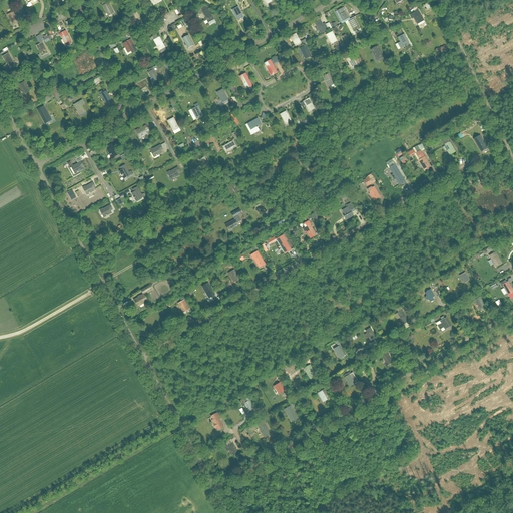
[(109,16),(114,13),(109,3),(103,6),(109,16)]
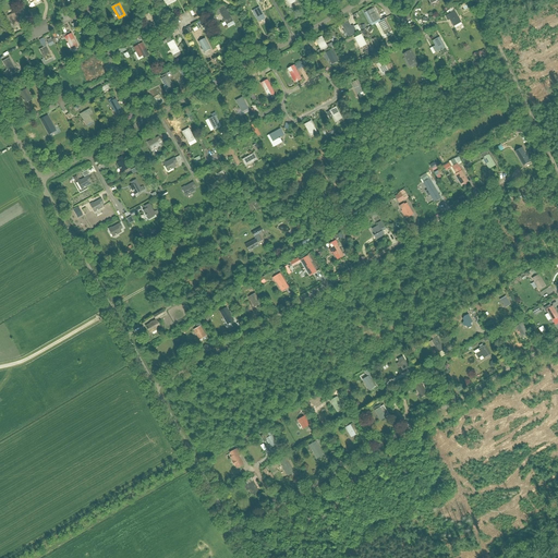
[(228,25),(233,22),(228,11),(227,11),(225,7),(219,9),(226,21),(225,22),(225,23),(226,22),(228,25)]
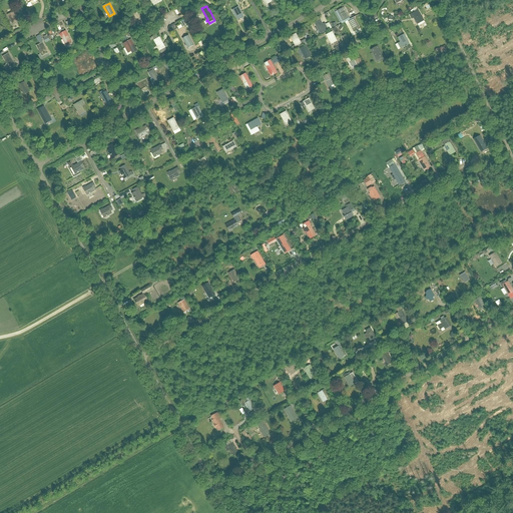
[(237,20),(243,17),(238,8),(232,11),(237,20)]
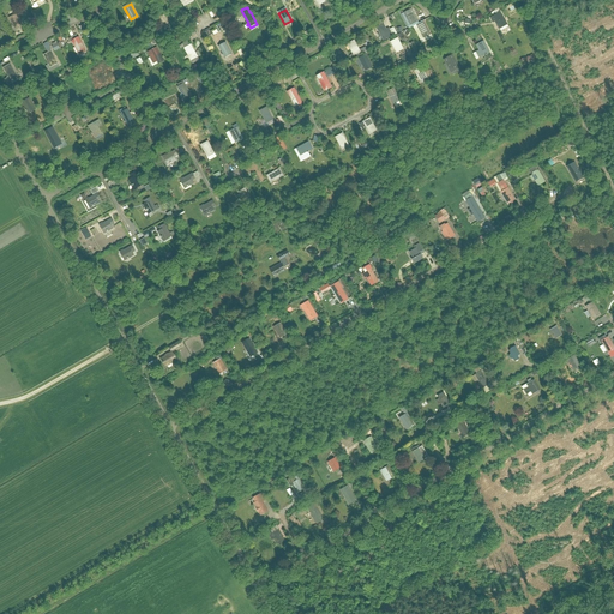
[(411,25),(417,22),(411,10),(405,13),(407,16),(405,17),(405,18),(407,17),(411,25)]
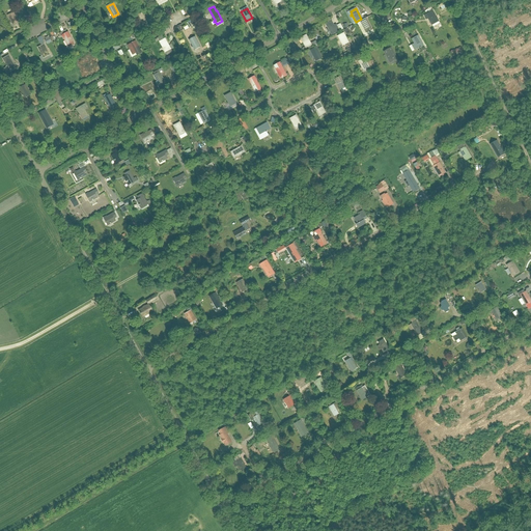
[(431,24),(439,21),(432,10),(424,15),(426,19),(428,18),(431,24)]
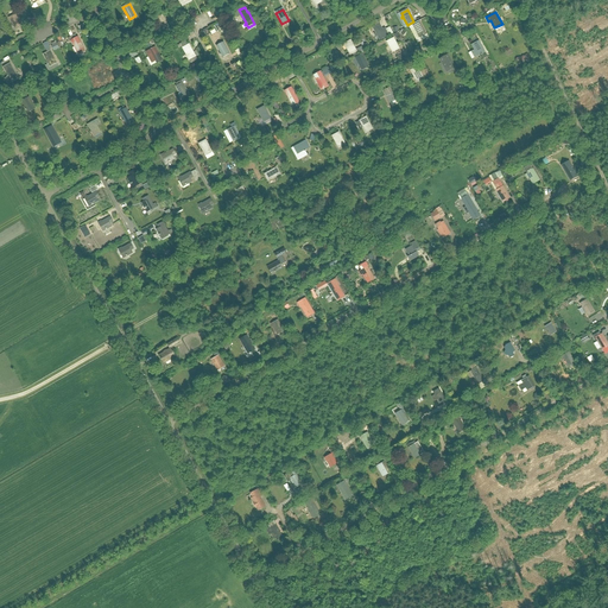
[(16,30),(23,26),(16,14),(10,18),(13,26),(12,26),(13,29),(14,27),(16,30)]
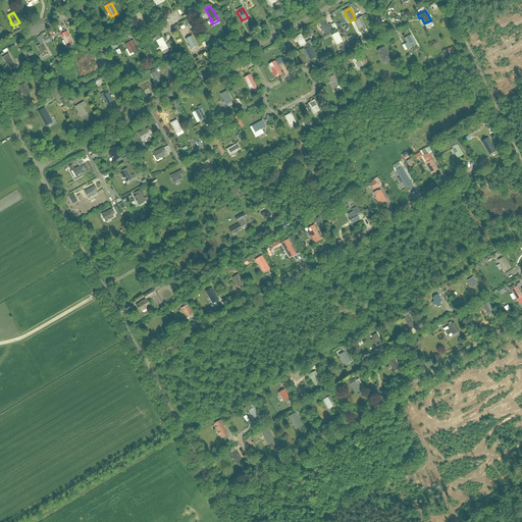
[(140,27),(145,23),(140,13),(134,16),(138,22),(137,23),(137,24),(139,23),(140,27)]
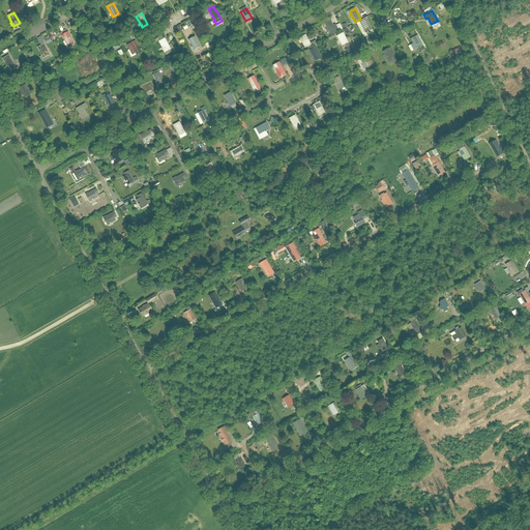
[(365,33),(372,30),(366,20),(360,23),(365,33)]
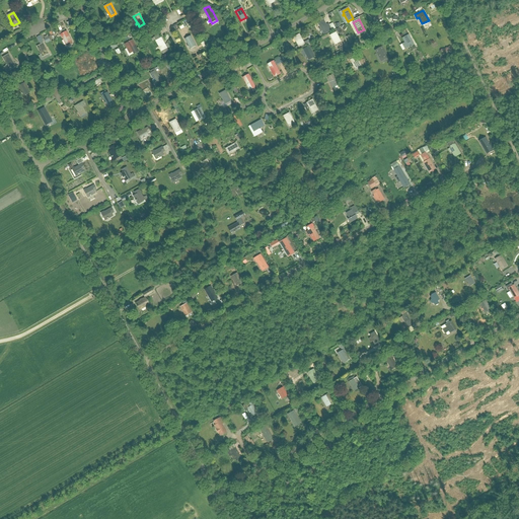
[(328,23),(326,24),(324,20),(318,24),(320,28),(319,29),(320,32),(321,31),(323,34),(332,30),(328,23)]
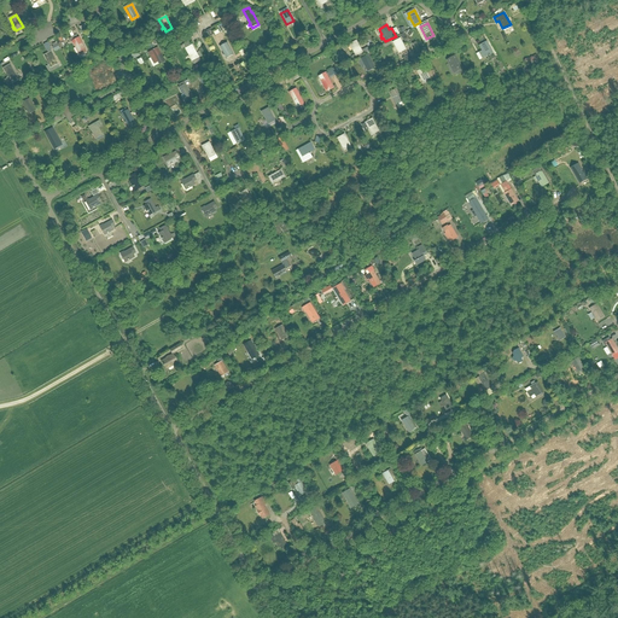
[(79,53),(86,50),(80,38),(79,39),(76,35),(69,40),(71,42),(73,41),(79,53)]
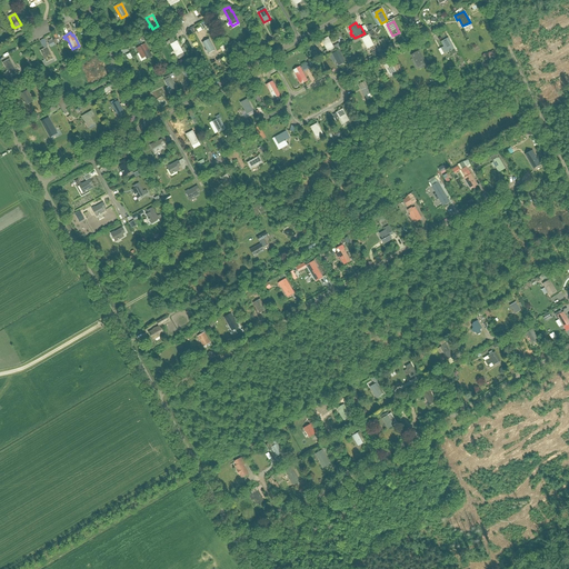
[(373,46),(369,36),(362,39),(368,49),(370,48),(372,51),(376,50),(373,46)]
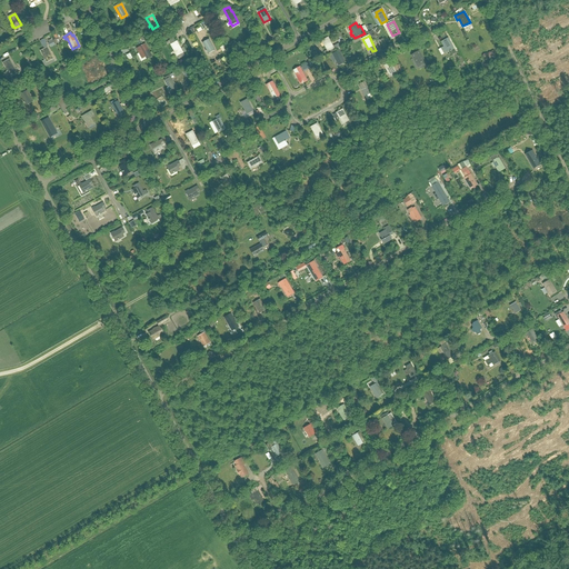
[(328,52),(335,49),(329,38),(322,41),(328,52)]
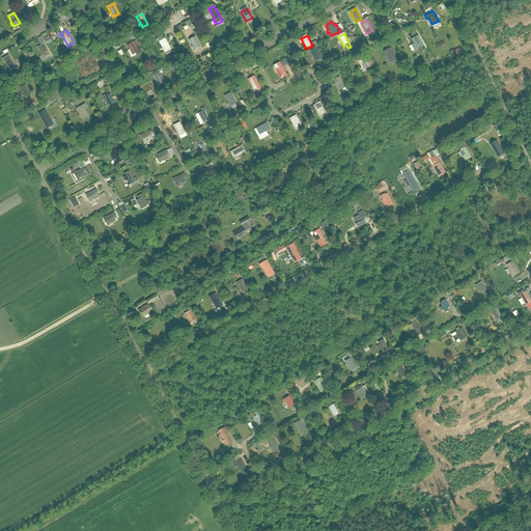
[(415,50),(420,47),(423,46),(418,36),(413,39),(415,44),(412,45),(415,50)]
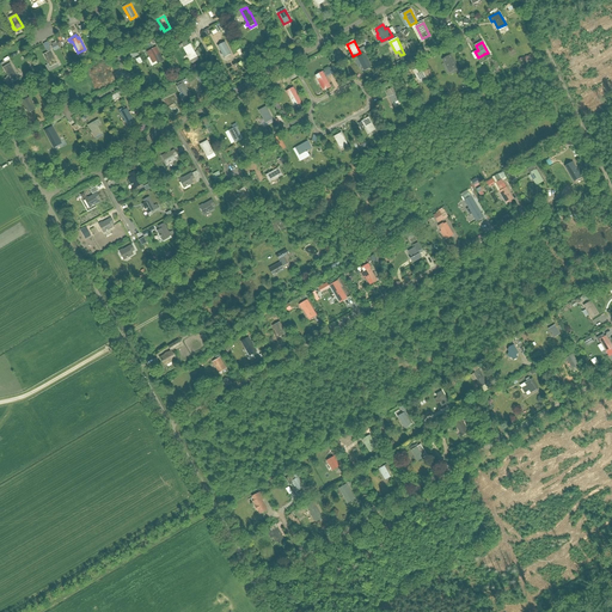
[(225,57),(232,54),(226,43),(219,47),(222,54),(221,55),(222,56),(224,55),(225,57)]
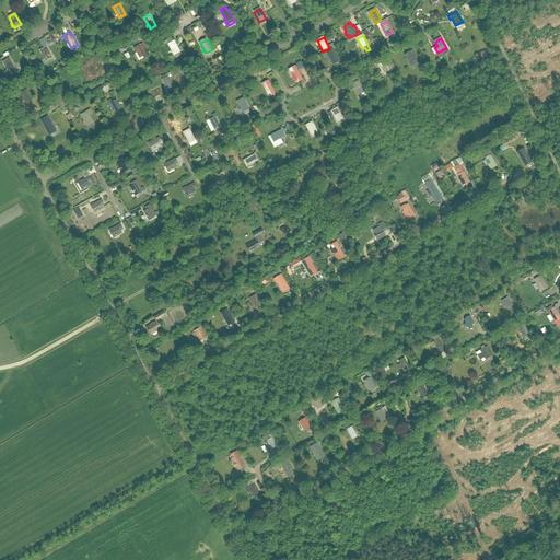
[(175,55),(181,51),(174,41),(168,44),(172,50),(171,50),(172,53),(173,51),(175,55)]
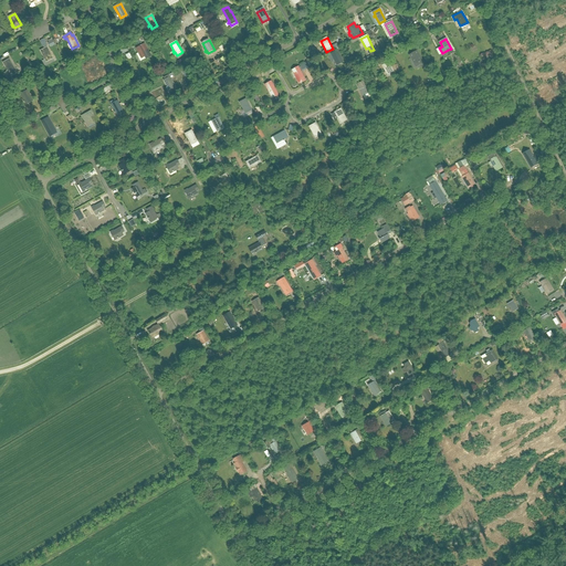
[(148,50),(146,51),(143,45),(137,49),(142,59),(145,56),(146,60),(152,56),(148,50)]
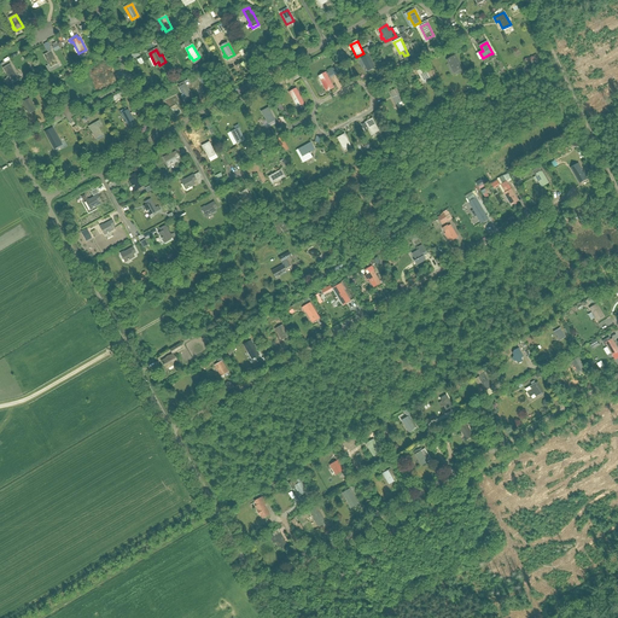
[(51,68),(58,64),(52,52),(45,56),(48,64),(47,64),(48,66),(50,65),(51,68)]
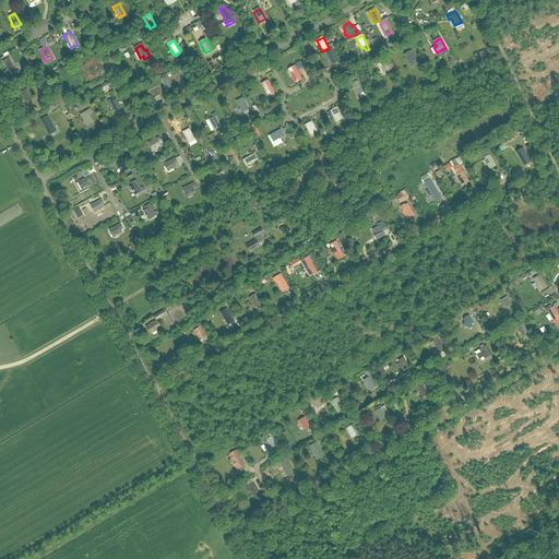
[(334,63),(339,61),(333,50),(326,54),(330,59),(329,61),(330,64),(333,64),(335,64),(334,63)]
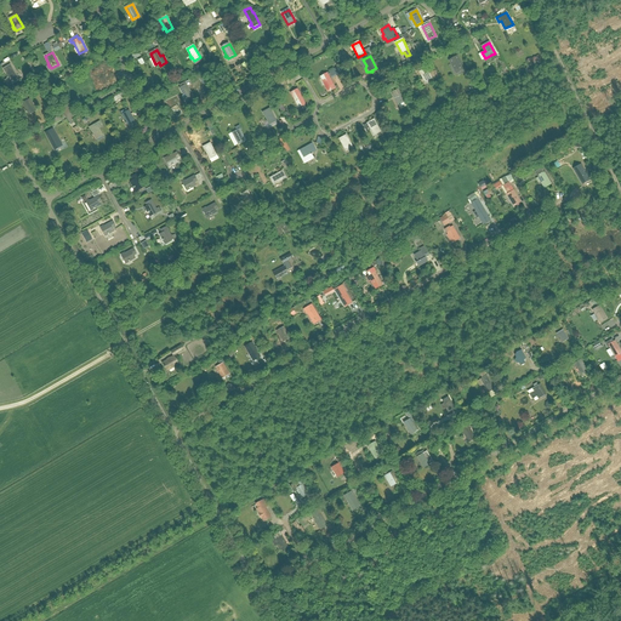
[(456,70),(465,66),(462,62),(461,63),(457,56),(450,60),(456,70)]
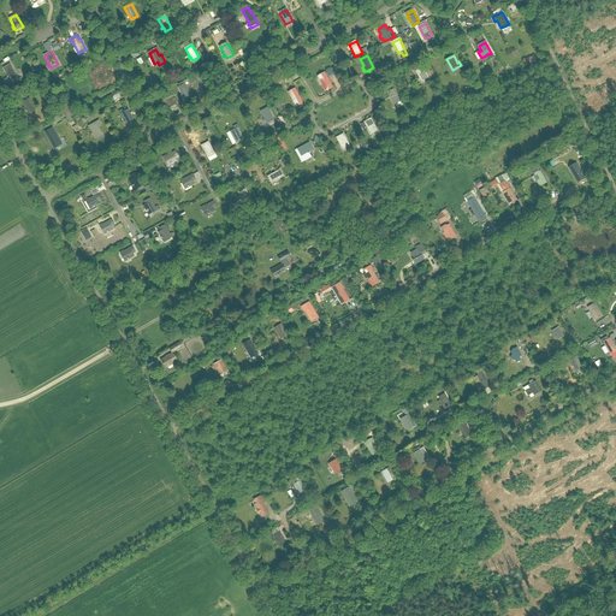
[(15,78),(17,77),(11,65),(4,69),(9,76),(7,77),(7,78),(6,80),(9,86),(16,81),(15,78)]
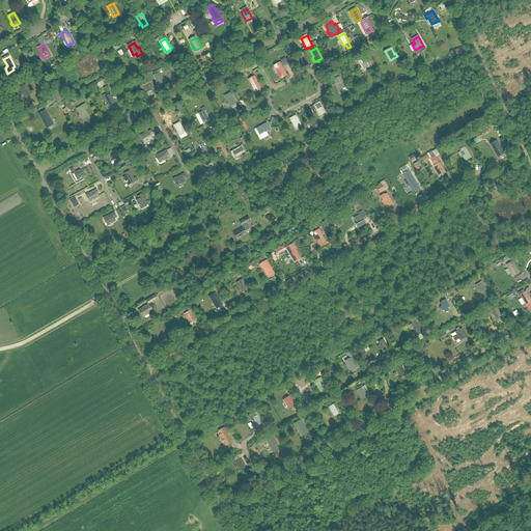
[(364,71),(369,67),(364,59),(359,62),(362,67),(361,67),(361,68),(362,68),(364,71)]
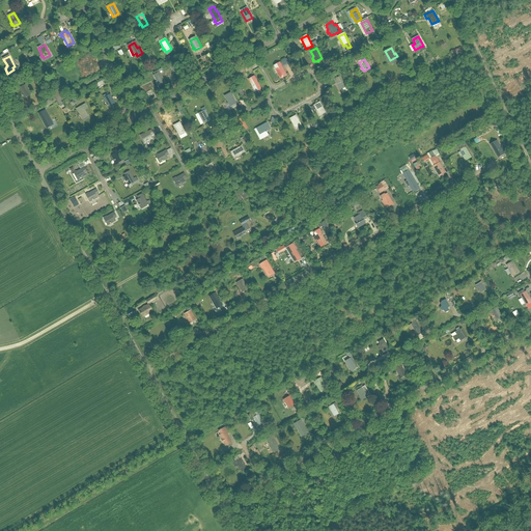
[(281,79),(287,76),(280,62),(274,65),(281,79)]
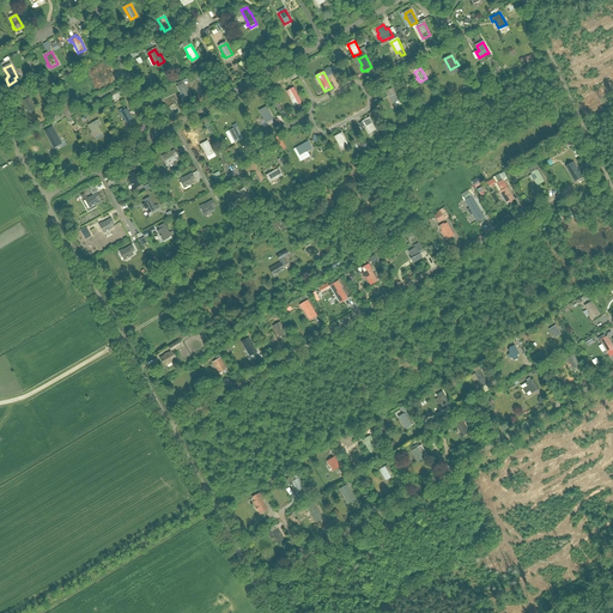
[(184,99),(192,96),(184,84),(178,87),(184,99)]
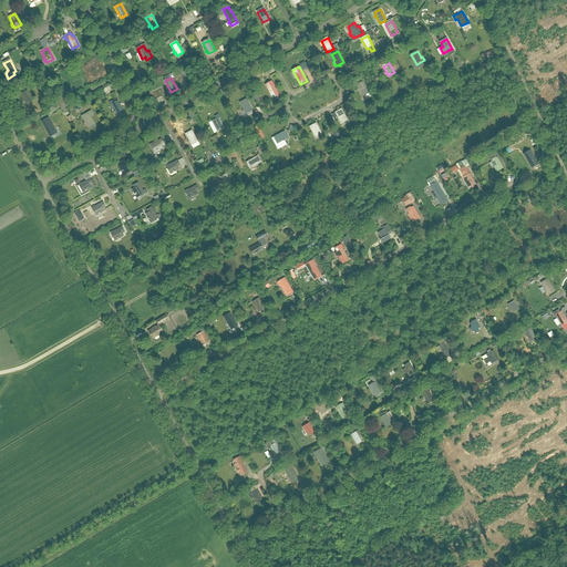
[(274,99),(279,95),(271,81),(266,84),(274,99)]
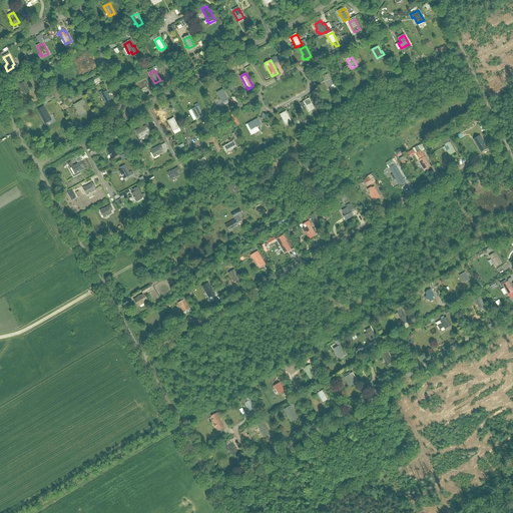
[(329,87),(335,84),(330,74),(324,77),(329,87)]
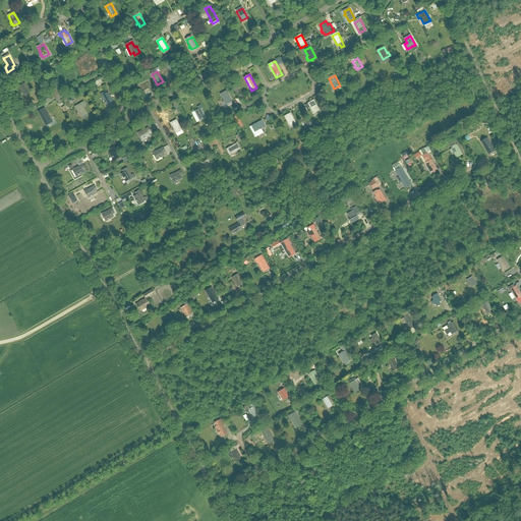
[(25,97),(31,94),(24,83),(19,87),(23,93),(22,94),(22,95),(24,95),(25,97)]
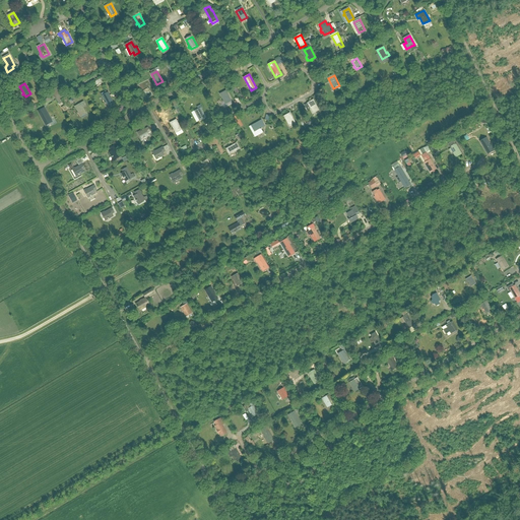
[(108,106),(114,103),(108,92),(107,93),(106,91),(101,93),(103,96),(106,103),(105,103),(106,105),(107,104),(108,106)]
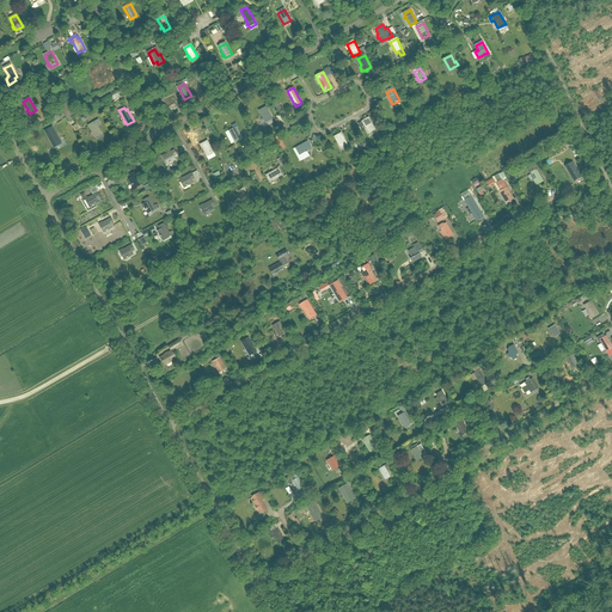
[(265,123),(273,120),(267,108),(259,111),(264,118),(263,120),(263,121),(264,120),(265,123)]
